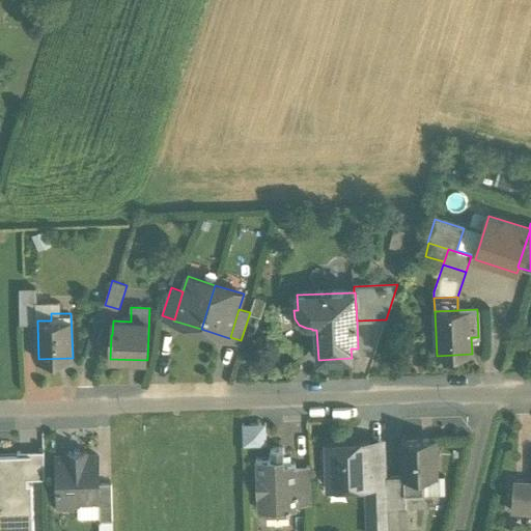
[(266,423),(242,424),(243,446),(267,445),(266,423)]
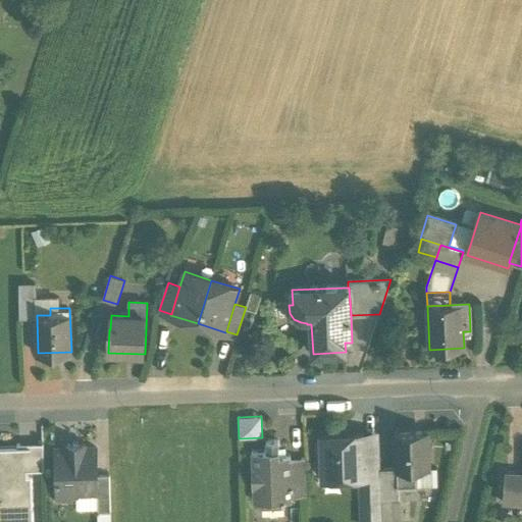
[(427,431),(395,432),(396,468),(396,469),(416,468),(429,468),(427,431)]
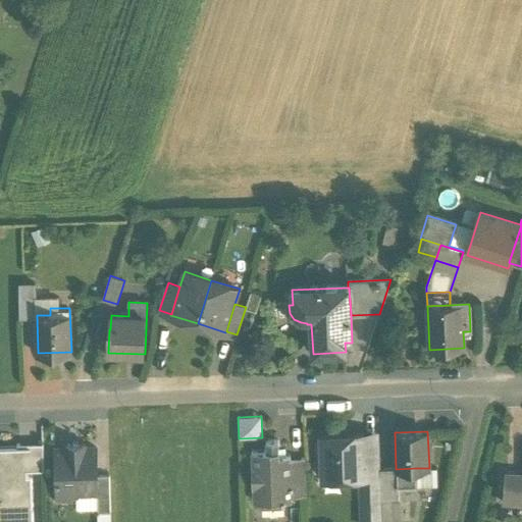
[(347,437),(340,438),(340,435),(322,436),(317,441),(317,456),(323,460),(323,478),(362,477),(365,477),(365,470),(364,470),(363,440),(364,440),(364,434),(347,435),(347,437)]
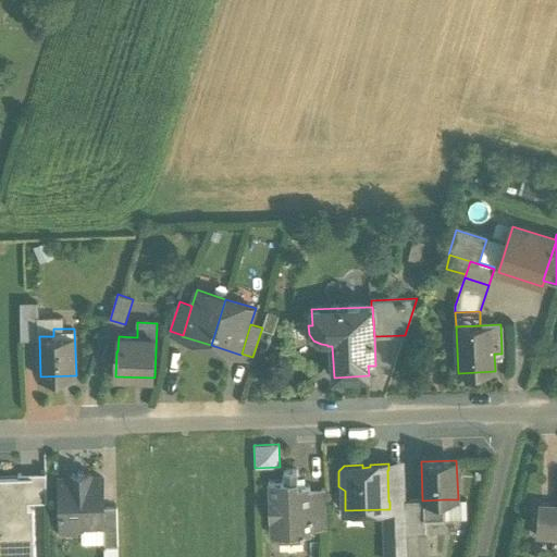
[(298,470),(285,470),(285,481),(270,481),(271,534),(281,534),(281,542),(304,542),(304,535),(306,535),(306,533),(312,533),(312,529),(311,490),(311,485),(299,485),(298,470)]
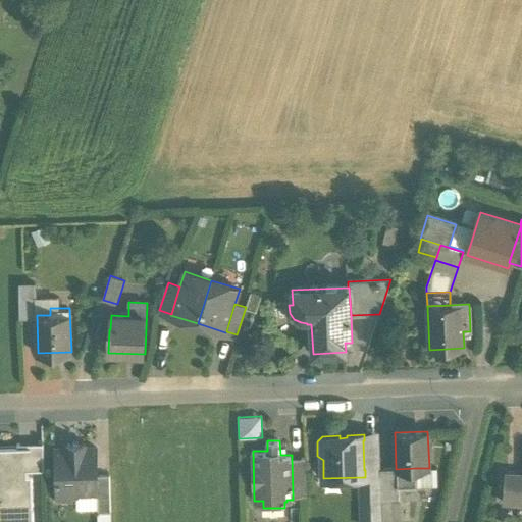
[(364,440),(363,440),(364,470),(365,470),(380,469),(380,468),(379,440),(364,440)]
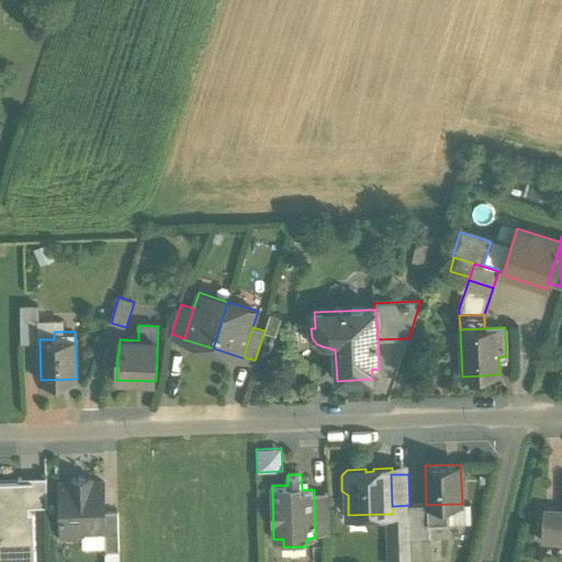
[(46,478),(18,479),(18,482),(19,507),(29,507),(47,506),(46,478)]
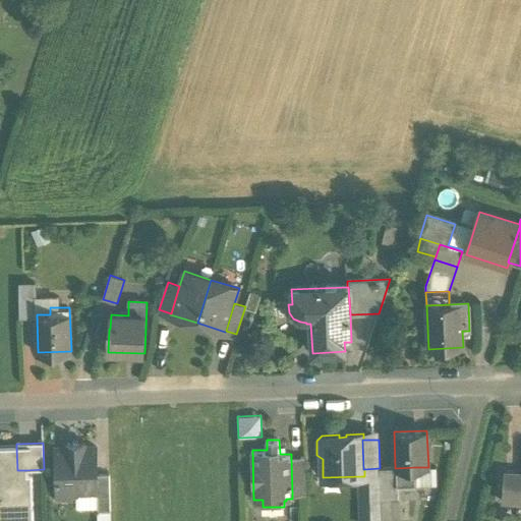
[(84,444),(66,444),(67,448),(55,449),(57,493),(58,493),(75,491),(97,491),(98,491),(97,475),(96,448),(85,448),(84,444)]
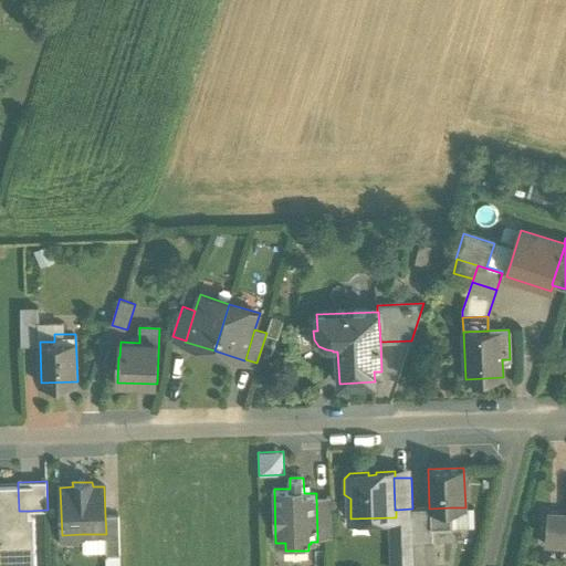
[(18,485),(0,485),(0,565),(35,565),(35,554),(34,554),(34,549),(35,549),(34,516),(29,516),(29,511),(19,511),(18,485)]
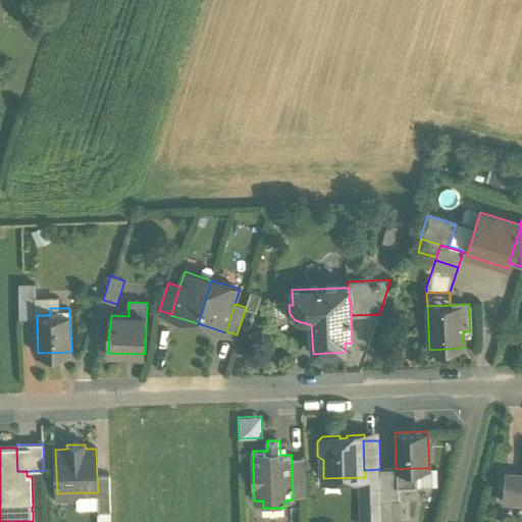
[(305,458),(292,459),(293,496),(306,496),(305,458)]
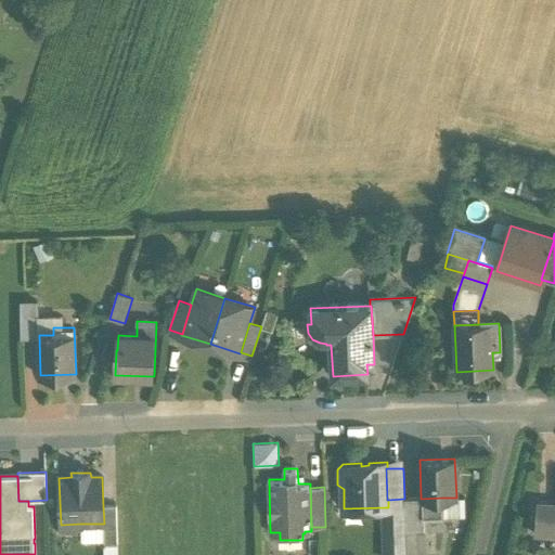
[(421,498),(404,498),(404,499),(405,531),(415,531),(425,530),(424,517),(423,517),(421,499),(421,498)]
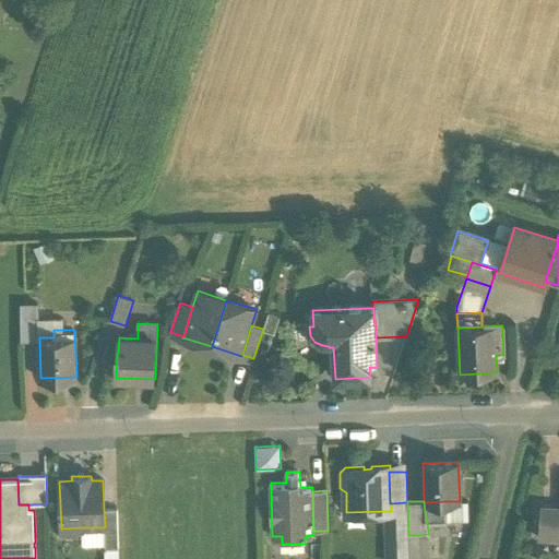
[(445,501),(424,502),(426,521),(427,521),(445,520),(445,501)]
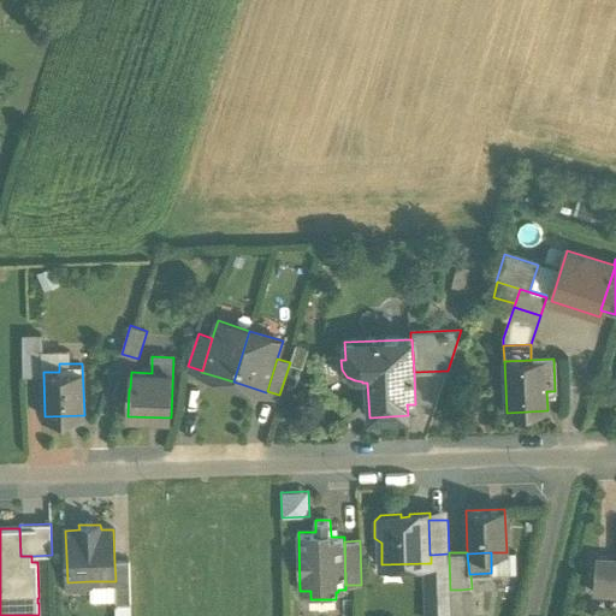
[(507,552),(491,552),(491,573),(516,573),(515,552),(507,552)]
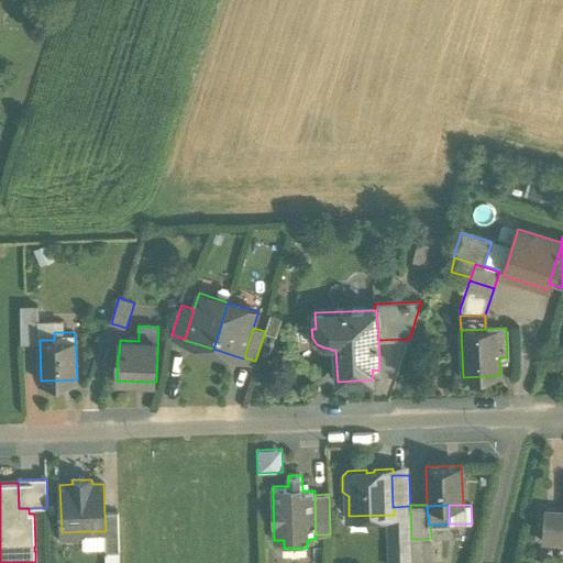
[(410,506),(394,507),(394,515),(390,515),(392,562),(411,562),(411,539),(410,506)]
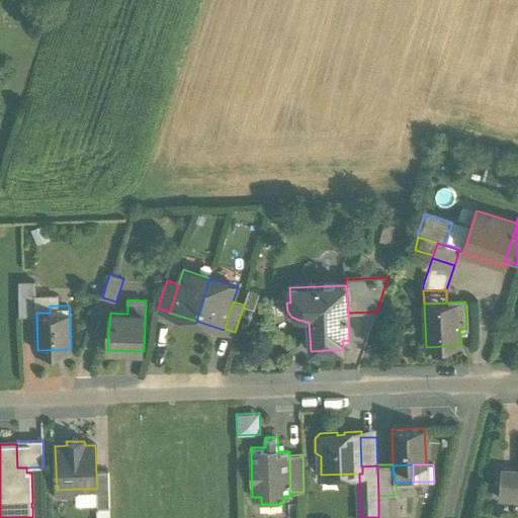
[(517,468),(502,467),(499,499),(517,500),(517,468)]
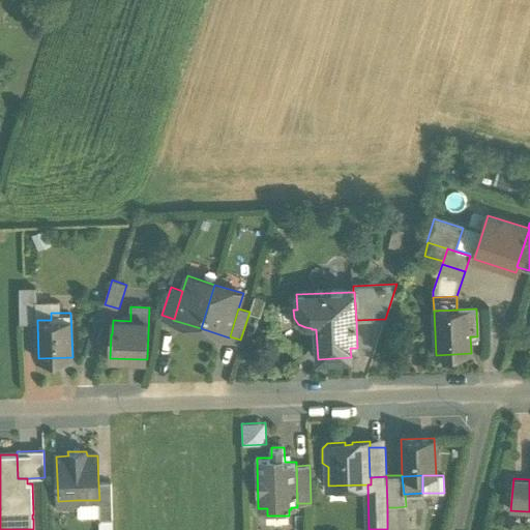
[(111,482),(98,483),(99,500),(98,500),(99,521),(112,520),(111,482)]
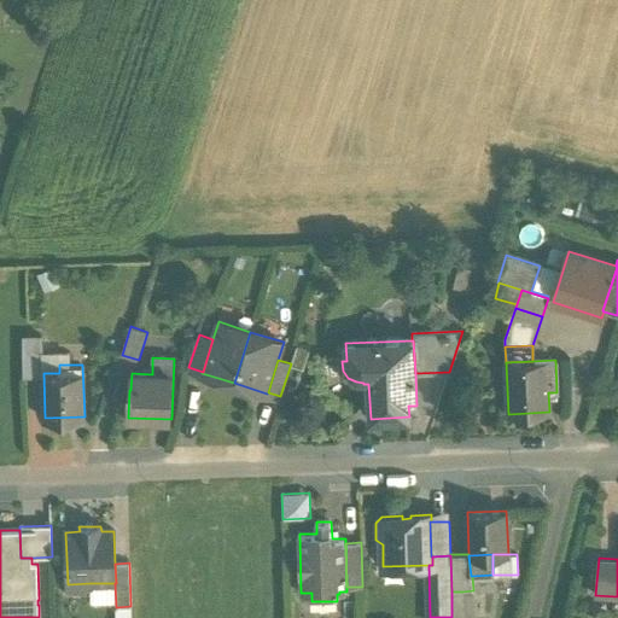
[(472,617),(473,590),(462,592),(462,617),(472,617)]
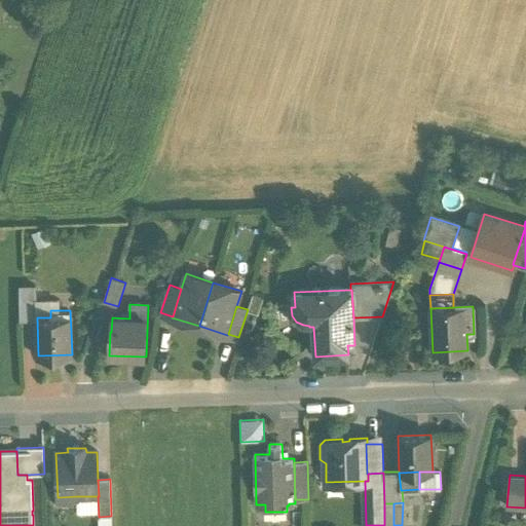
[(393,525),(393,503),(384,503),(384,525),(393,525)]
